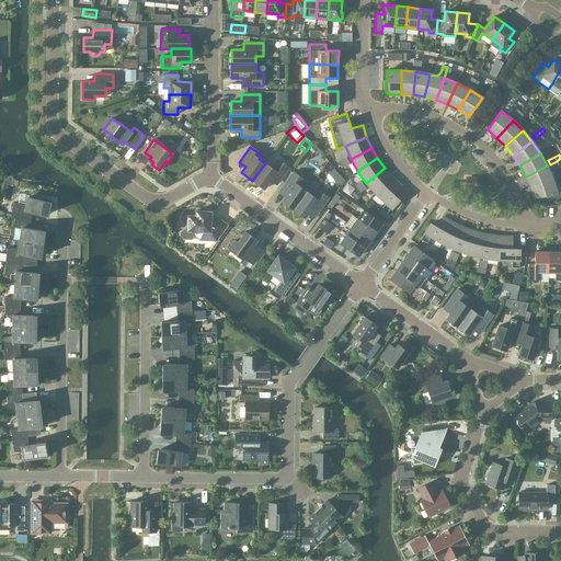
[(265,163),(252,181),(264,189),(271,180),(276,184),(288,168),(277,159),(272,168),(265,163)]
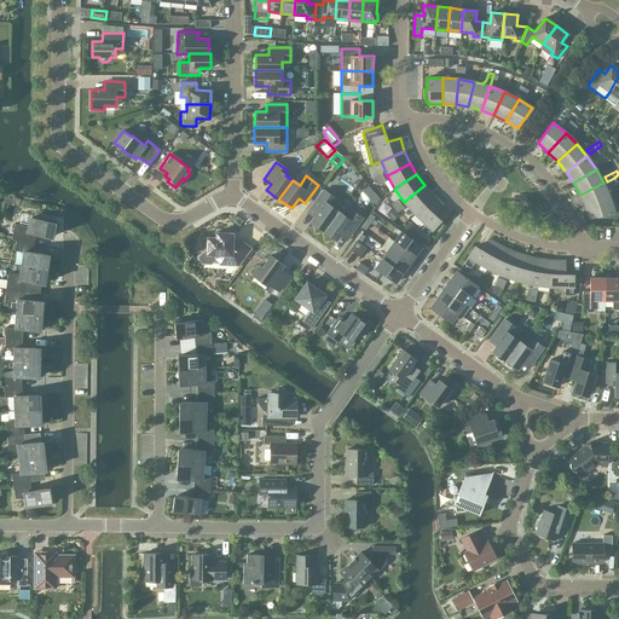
[(585,207),(609,197),(603,183),(580,195),(585,207)]
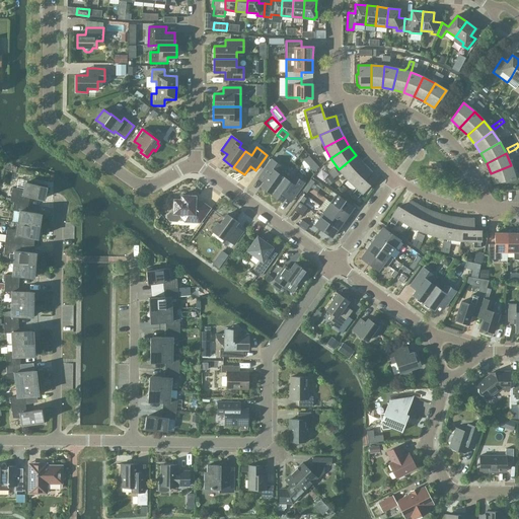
[(348,178),(363,164),(356,155),(339,169),(348,178)]
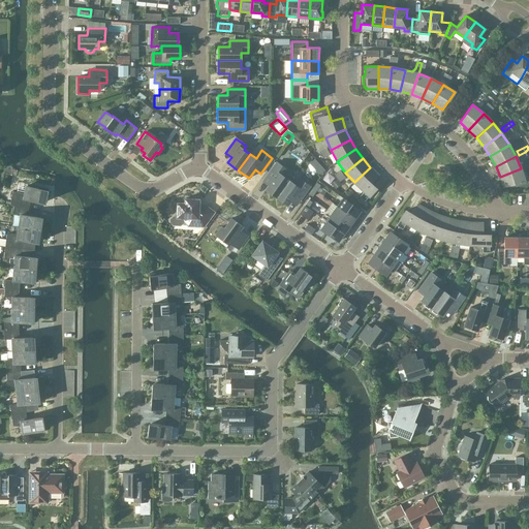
[(277,196),(288,181),(282,176),(286,169),(276,162),(262,181),(269,186),(266,190),(272,194),(272,193),(277,196)]
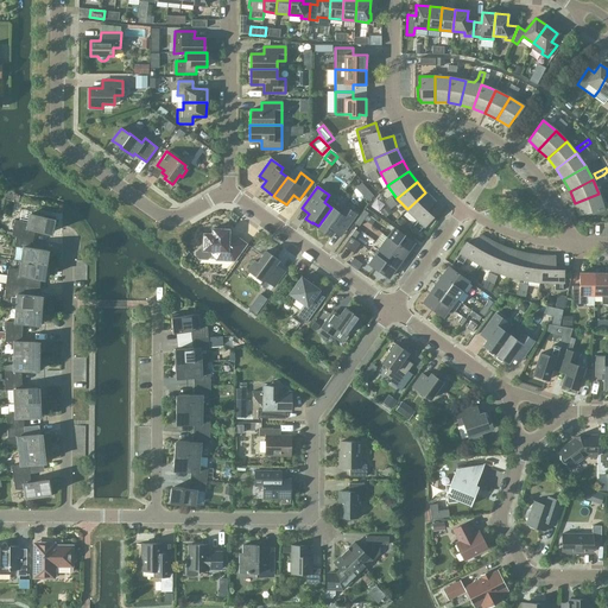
[(0,201),(13,206),(16,197),(4,192),(0,201)]
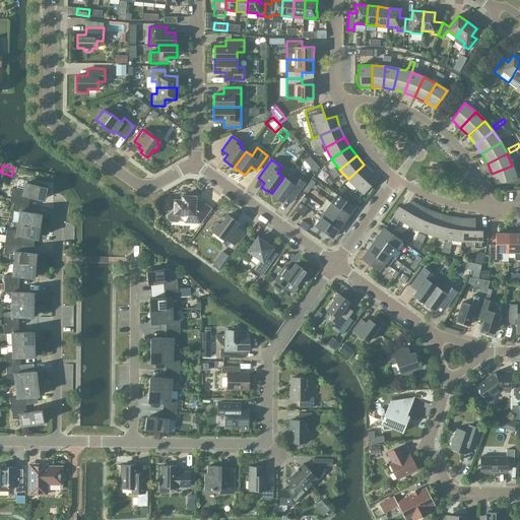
[(364,165),(348,179),(358,188),(352,193),(358,198),(370,185),(365,181),(372,173),(364,165)]
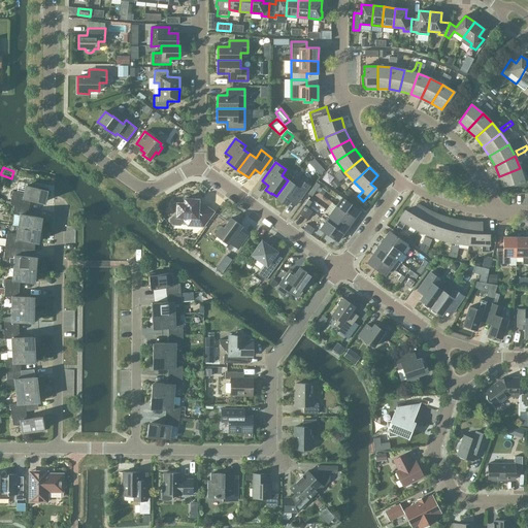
[(520,168),(499,176),(503,188),(508,186),(509,188),(515,186),(514,185),(524,182),(520,168)]
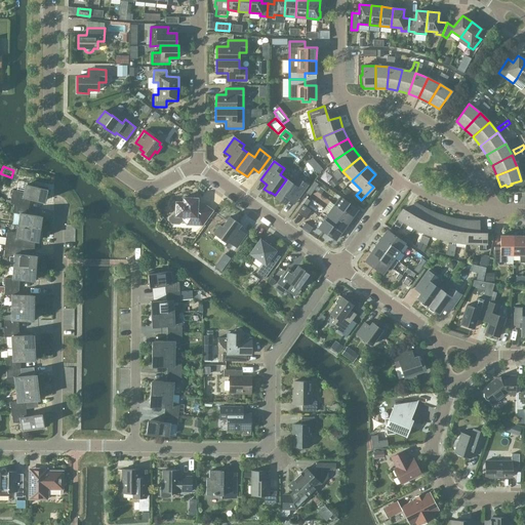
[(286,179),(275,195),(280,199),(279,200),(285,204),(288,200),(294,204),(308,185),(297,177),(292,184),(286,179)]
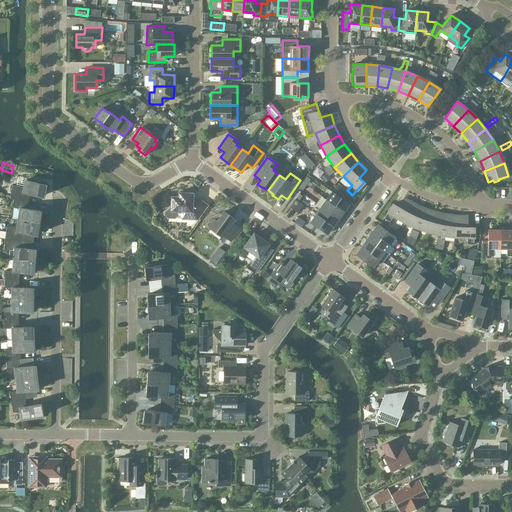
[(12,185),(9,198),(13,199),(27,201),(29,194),(41,196),(42,195),(44,195),(47,183),(37,181),(37,183),(25,180),(24,188),(12,185)]
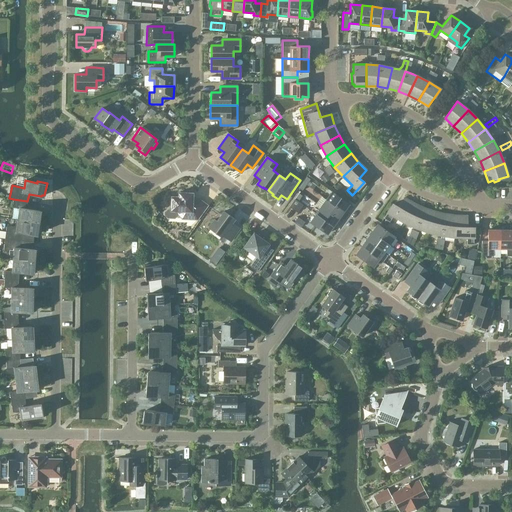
[(326,200),(343,211),(348,204),(332,192),(326,200)]
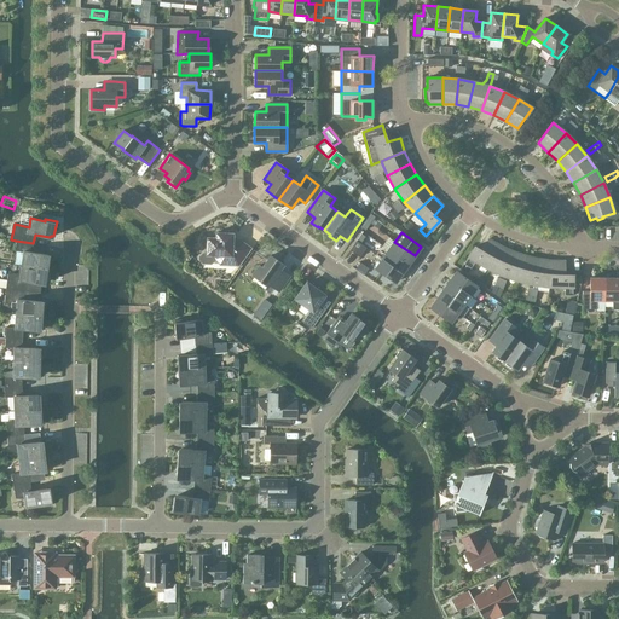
[(207,238),(207,254),(215,255),(215,259),(220,264),(238,265),(250,248),(238,241),(233,247),(232,247),(232,233),(217,233),(215,238),(207,238)]
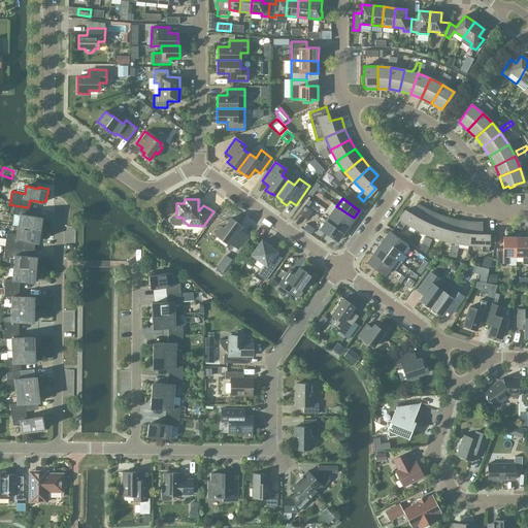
[(417,229),(427,209),(417,203),(409,213),(404,210),(395,225),(401,229),(405,223),(417,229)]
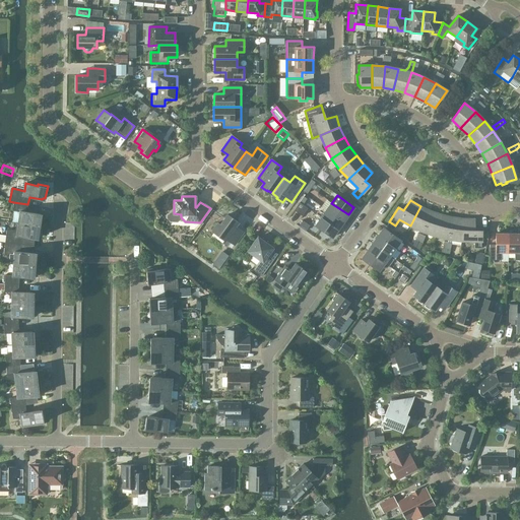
[(13,202),(12,210),(20,211),(18,223),(40,226),(42,216),(39,215),(40,213),(26,212),(27,204),(13,202)]
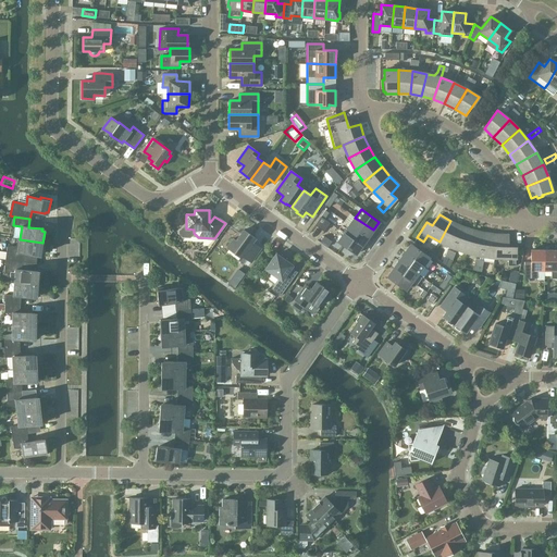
[(324,219),(321,217),(314,225),(323,231),(330,223),(324,219)]
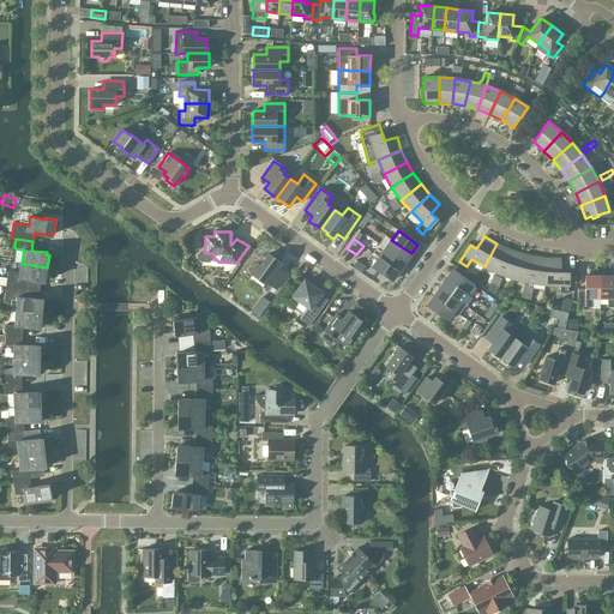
[(404,263),(411,253),(391,240),(385,248),(404,263)]
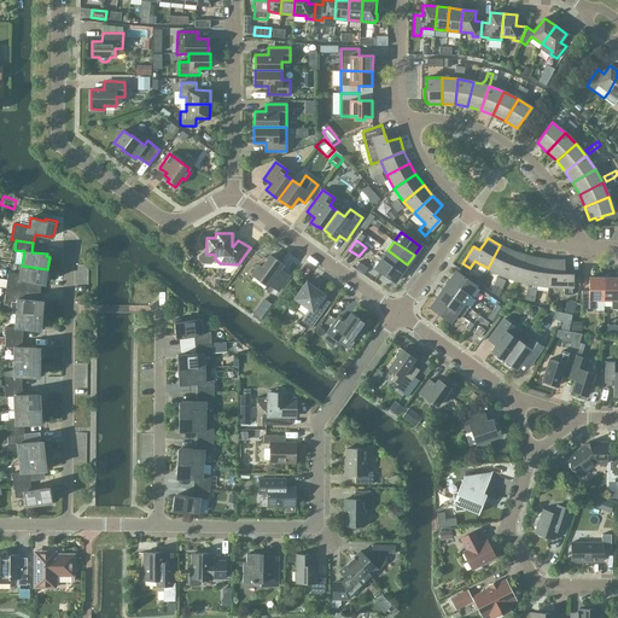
[(502,275),(512,251),(500,245),(488,268),(502,275)]
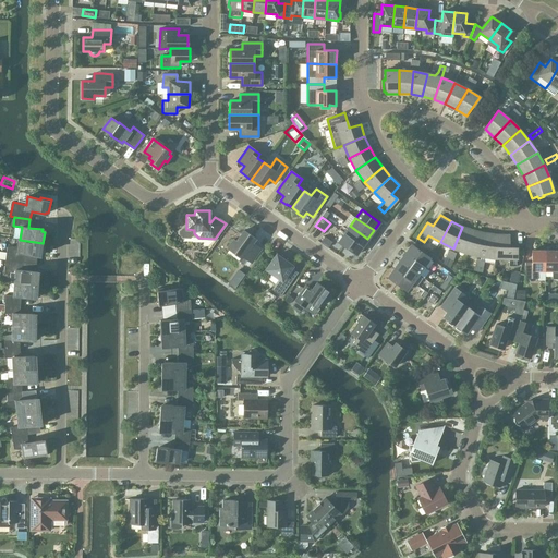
[(362,246),(367,239),(350,226),(344,233),(362,246)]
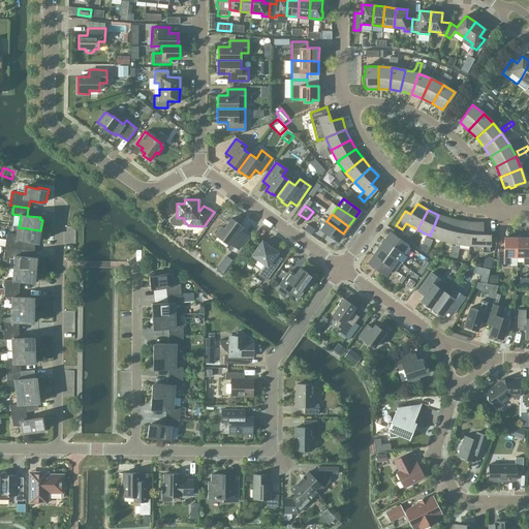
[(442,240),(448,218),(438,215),(430,236),(442,240)]
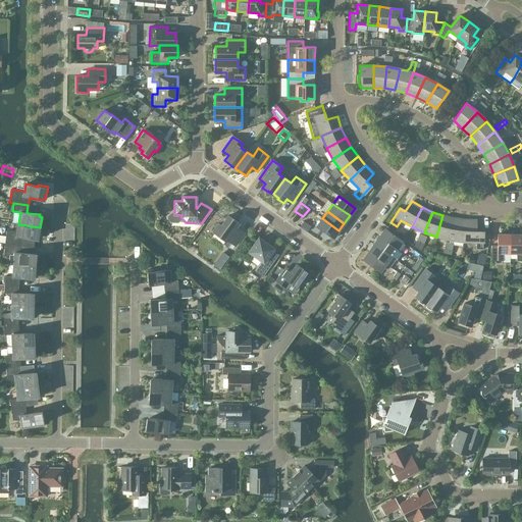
[(218,223),(212,231),(225,242),(226,240),(235,246),(244,232),(236,227),(239,223),(227,215),(220,225),(218,223)]
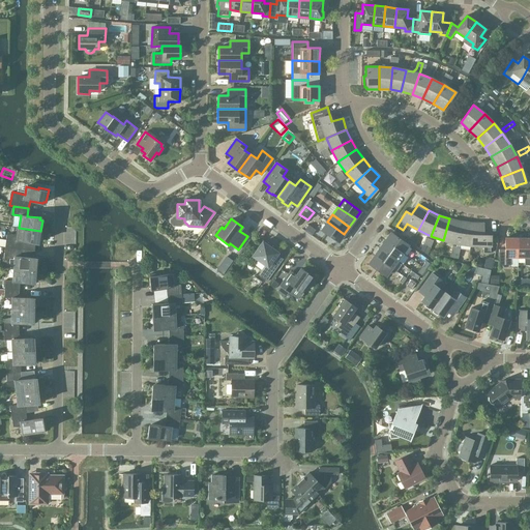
[(457,243),(461,222),(449,218),(443,240),(457,243)]
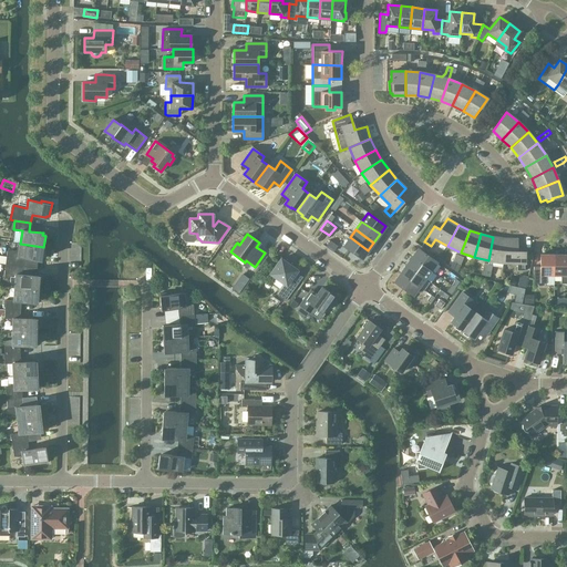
[(362,259),(368,250),(350,237),(343,246),(362,259)]
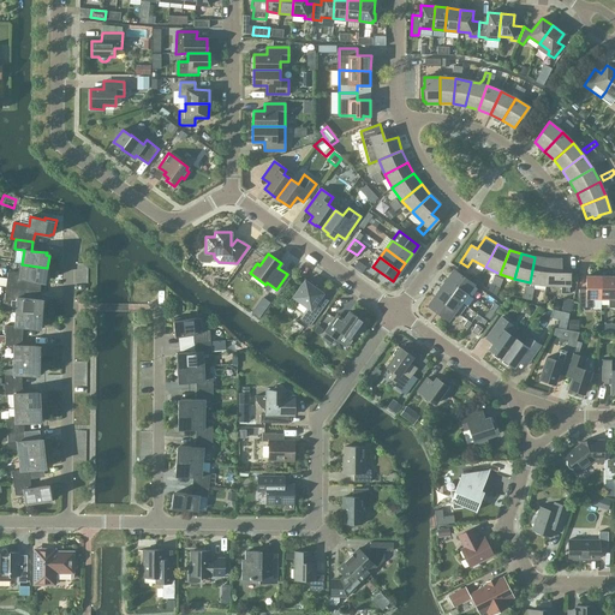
[(545,285),(548,258),(535,257),(530,282),(545,285)]
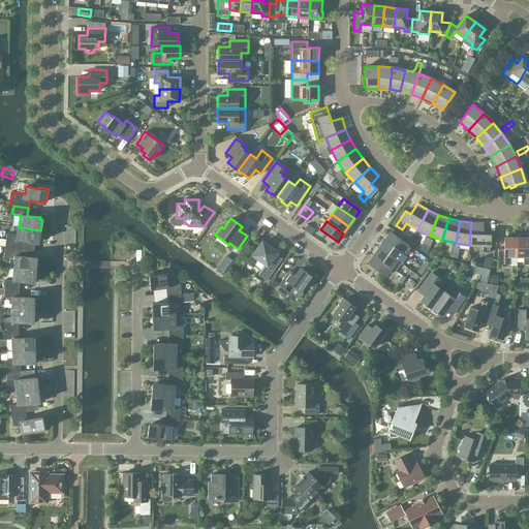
[(471,222),(469,245),(481,245),(483,252),(490,252),(490,235),(484,235),(483,223),(471,222)]
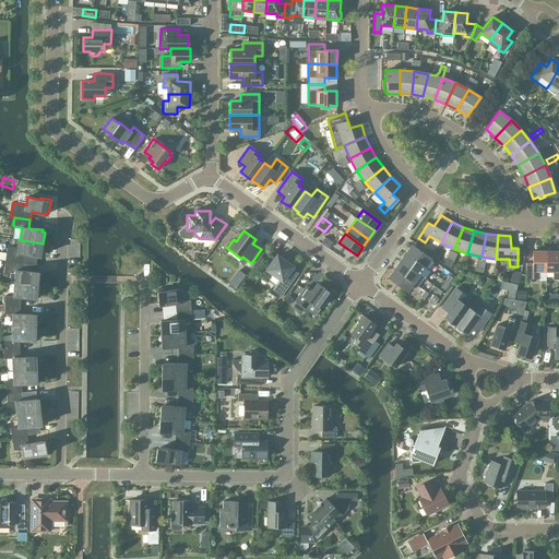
[(7,248),(6,260),(23,262),(24,254),(38,257),(38,254),(42,254),(43,244),(20,240),(18,240),(16,247),(7,248)]
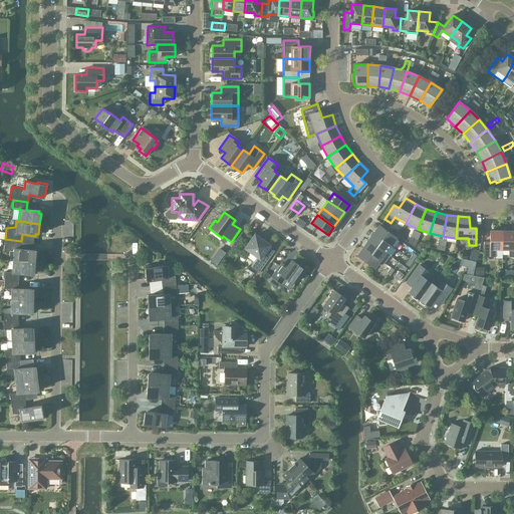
[(373,233),(390,245),(396,237),(378,226),(373,233)]
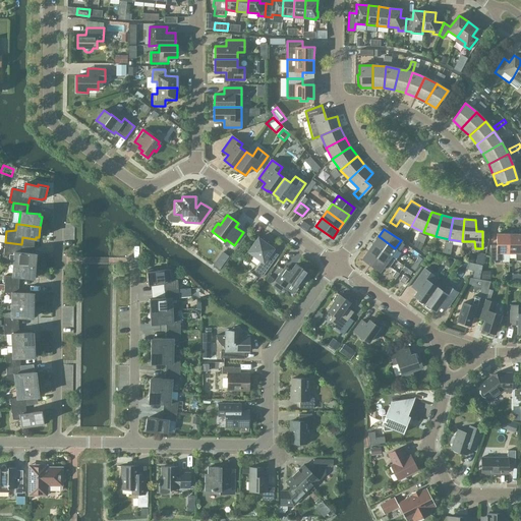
[(422,235),(418,233),(413,245),(416,248),(422,235)]
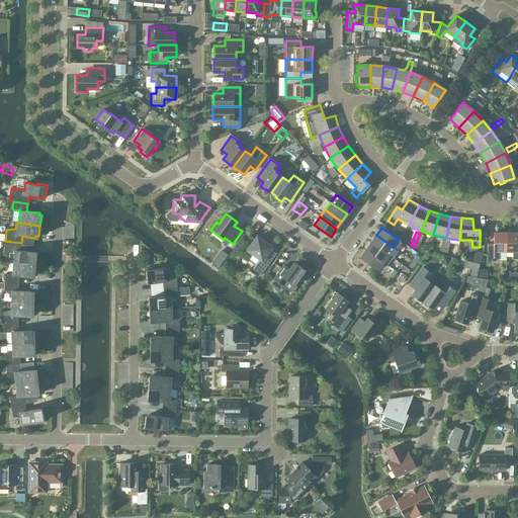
[(506,252),(506,233),(494,232),(494,244),(488,244),(487,259),(499,259),(499,252),(506,252)]
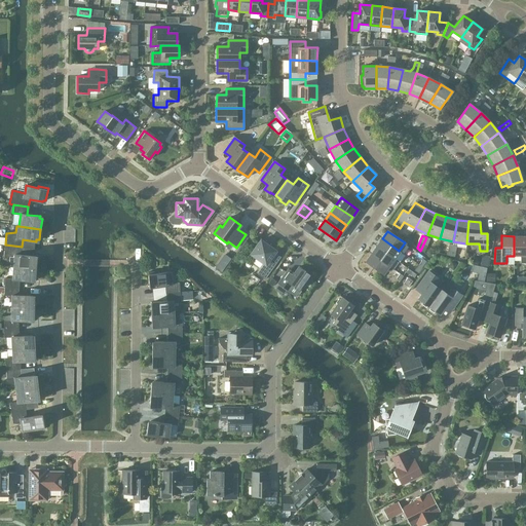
[(525,262),(525,235),(514,236),(514,256),(521,256),(520,263),(525,262)]
